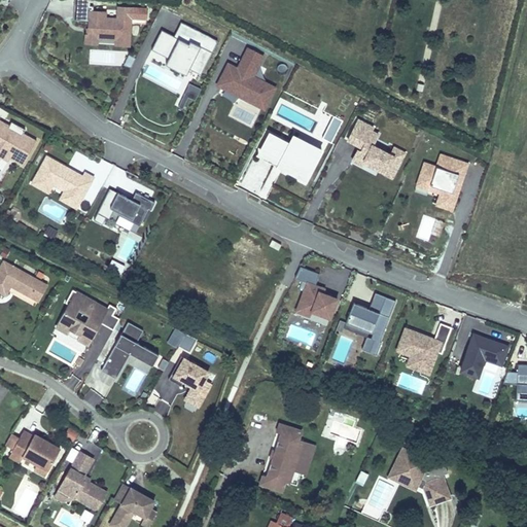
[(90,6),(74,5),(73,21),(90,22),(89,34),(85,34),(85,43),(97,44),(98,35),(116,36),(116,40),(130,41),(132,9),(118,8),(117,20),(105,19),(105,13),(93,12),(94,7),(90,6)]
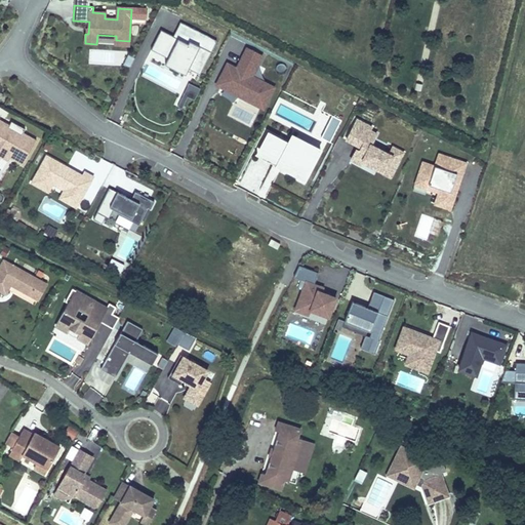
[(199,75),(216,41),(180,23),(172,37),(161,31),(151,50),(168,58),(165,65),(185,75),(188,69),(199,75)]
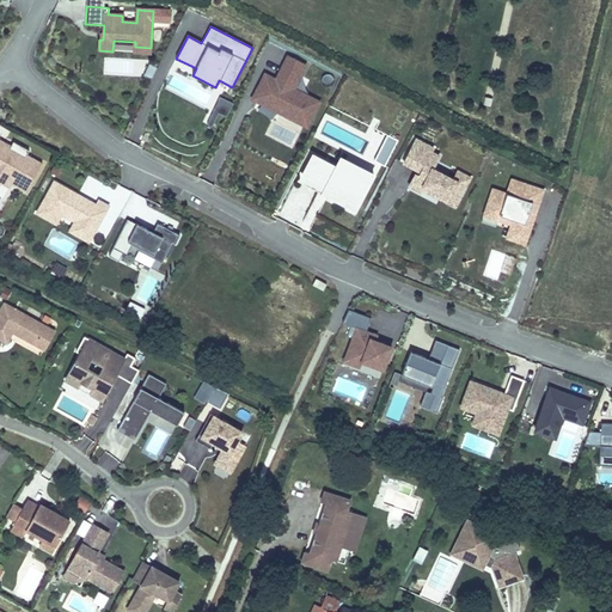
[(265,75),(254,99),(262,104),(269,104),(281,110),(279,112),(307,127),(319,104),(293,91),(305,67),(288,59),(279,75),(283,78),(280,84),(276,81),(265,75)]
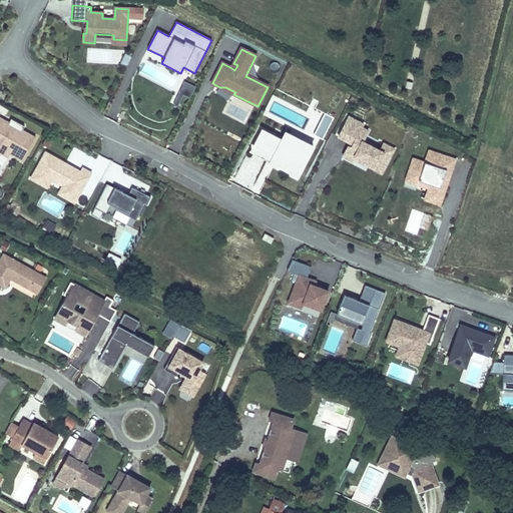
[(127,66),(132,56),(125,53),(120,63),(127,66)]
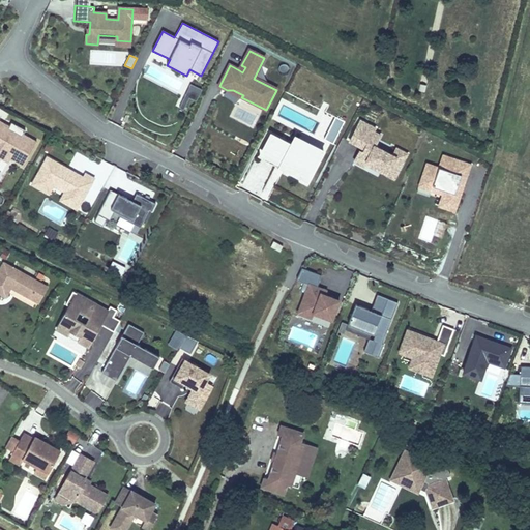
[(202,90),(190,85),(179,108),(183,110),(189,98),(197,101),(202,90)]
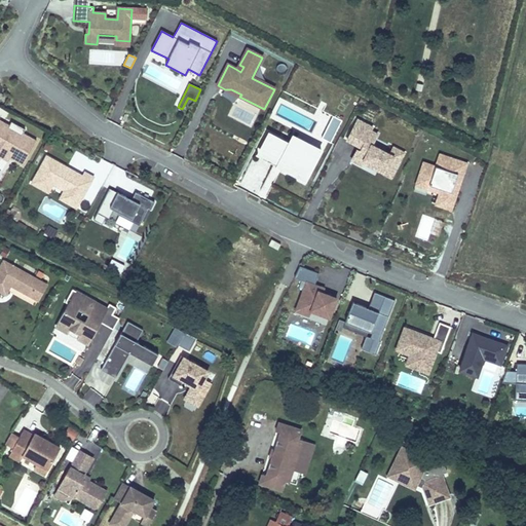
[(331,144),(343,121),(333,116),(322,139),(331,144)]
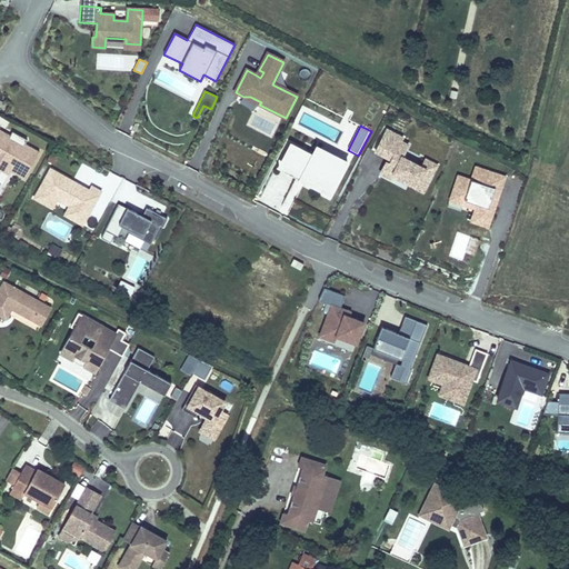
[(11,136),(0,130),(0,160),(11,167),(10,169),(26,178),(40,152),(25,145),(23,147),(9,139),(11,136)]
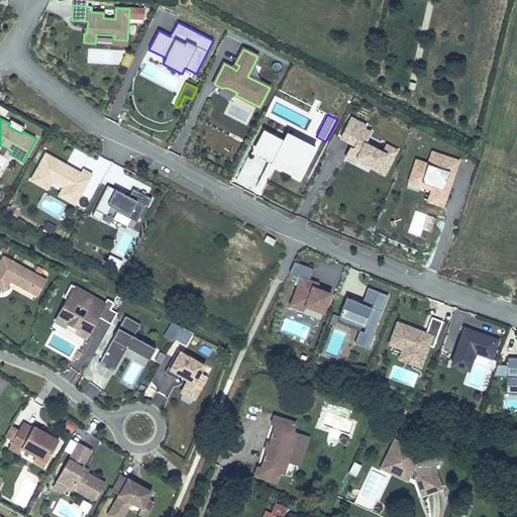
[(351,147),(346,158),(355,163),(356,161),(358,158),(374,166),(372,168),(385,175),(398,150),(387,145),(384,152),(366,142),(371,132),(365,129),(367,125),(352,118),(341,138),(353,144),(355,145),(353,149),(351,147)]
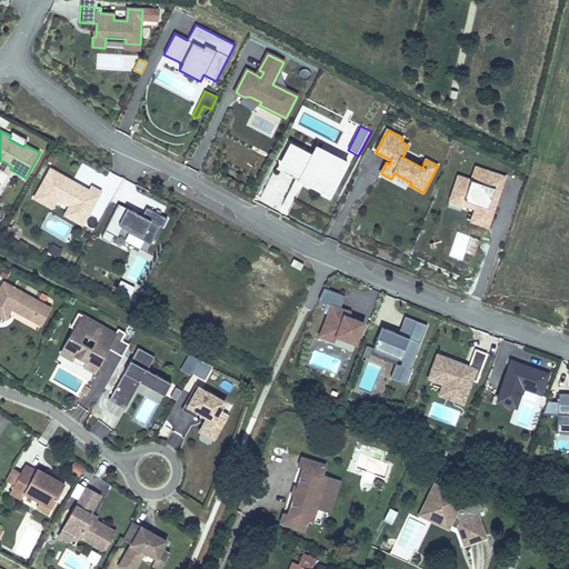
[(278,170),(298,180),(311,155),(291,145),(278,170)]
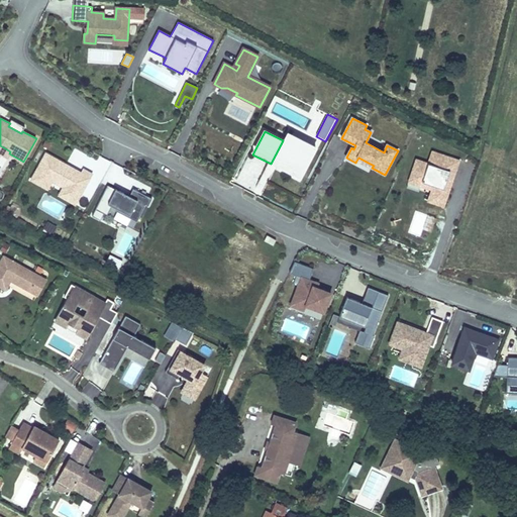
[(271,166),(301,182),(318,148),(287,132),(283,140),(271,164),(271,166)]
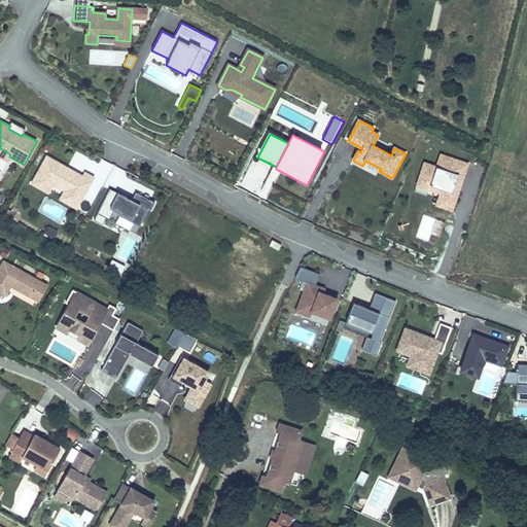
[(0,156),(7,161),(9,156),(10,154),(0,148),(0,156)]
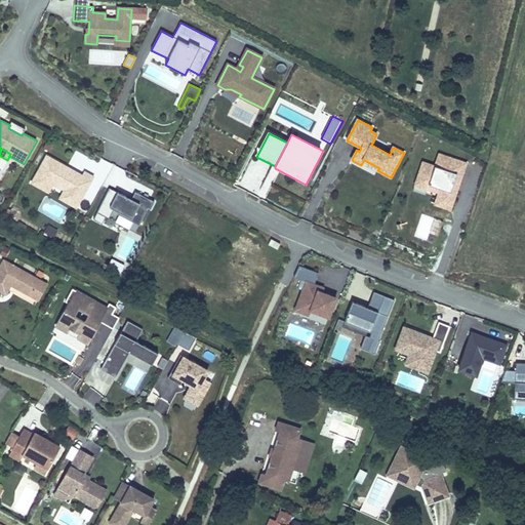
[(415,185),(439,193),(435,204),(451,209),(467,163),(439,153),(435,166),(423,162),(415,185)]
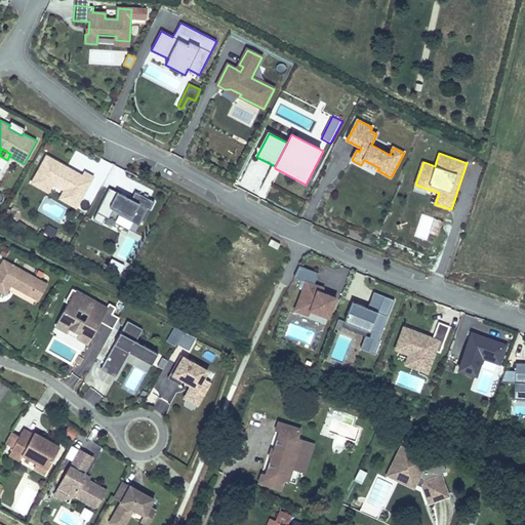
[(47,156),(32,183),(48,192),(52,184),(64,190),(81,199),(93,176),(84,171),(82,175),(77,172),(75,174),(63,167),(64,165),(47,156)]
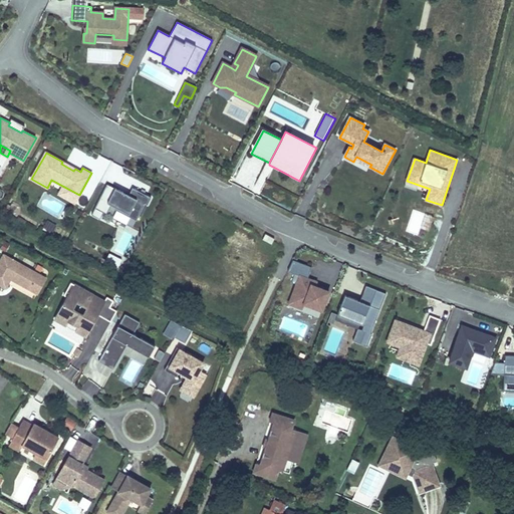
[(354,160),(369,167),(371,165),(356,157),(354,160)]
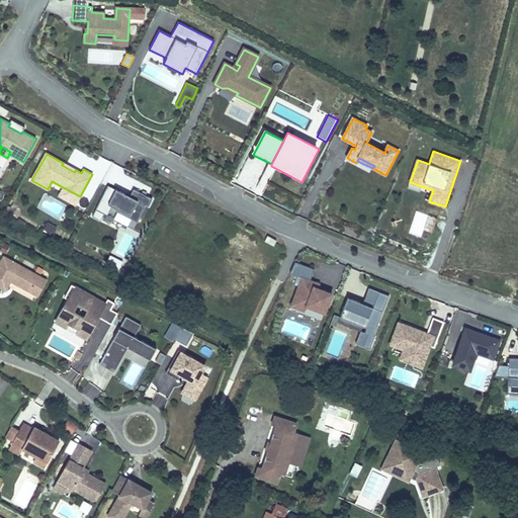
[(76,170),(63,163),(62,165),(74,172),(76,170)]
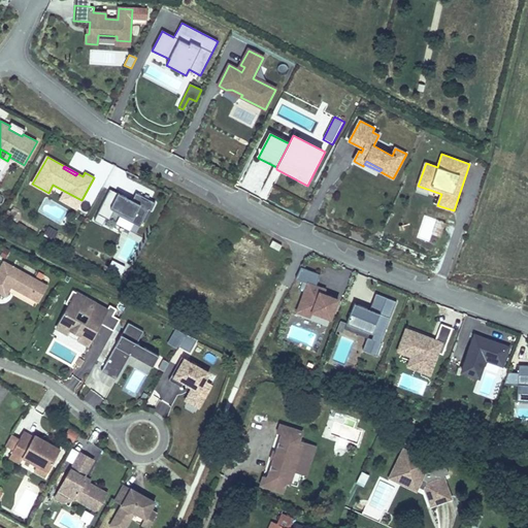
[(118,193),(110,189),(94,220),(103,225),(106,218),(109,219),(114,209),(120,212),(119,215),(140,226),(149,208),(152,210),(156,202),(136,193),(132,200),(118,193)]
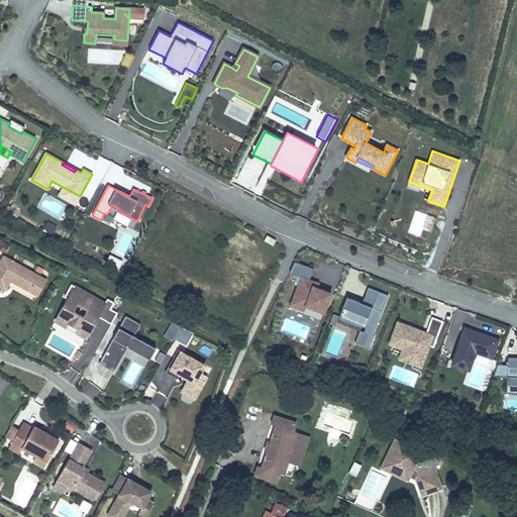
[(63,187),(59,195),(75,204),(80,196),(63,187)]
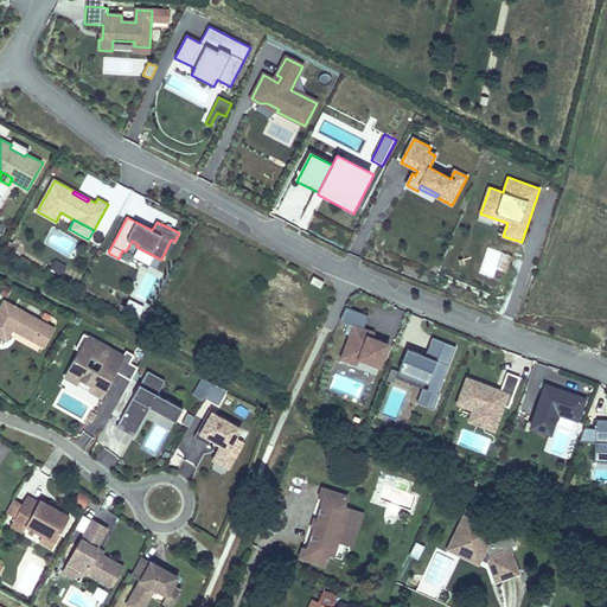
[(64,275),(66,264),(56,261),(52,270),(64,275)]
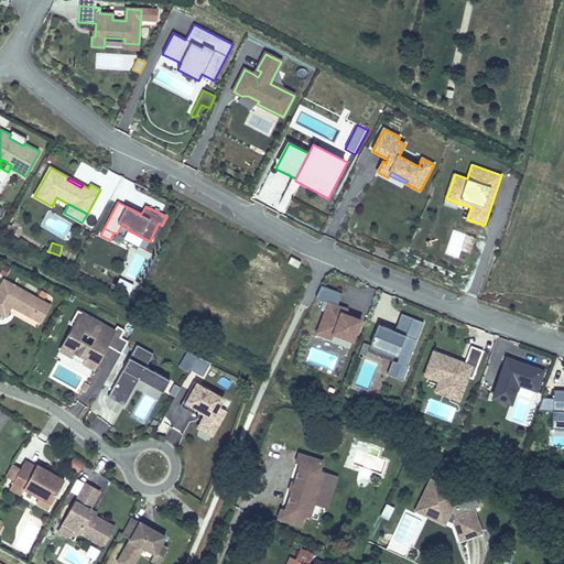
[(291,255),(288,261),(297,267),(301,260),(291,255)]
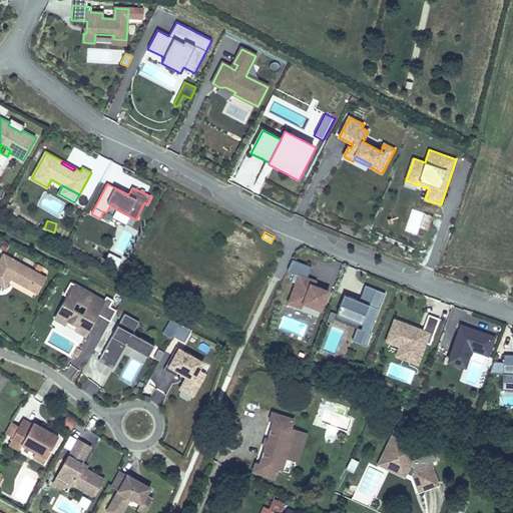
[(10,242),(4,239),(0,247),(5,251),(10,242)]
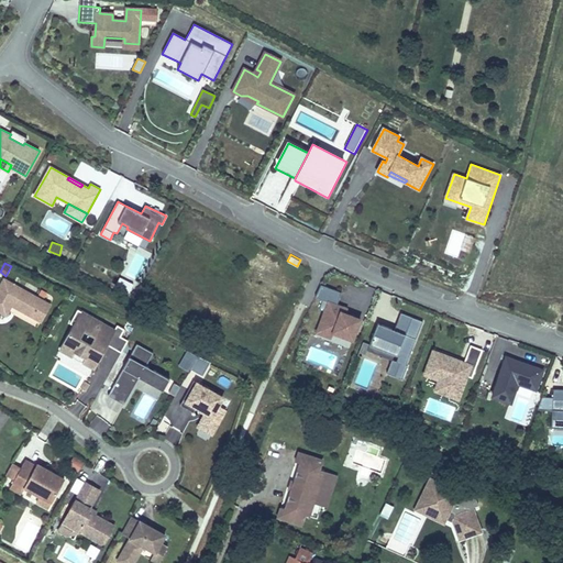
[(133,284),(120,276),(116,285),(129,291),(133,284)]
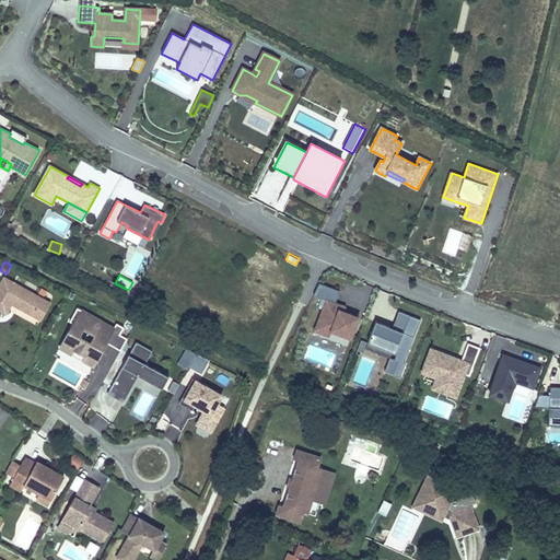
[(19,304),(16,307),(34,317),(44,299),(3,276),(0,281),(0,311),(7,315),(12,305),(14,302),(19,304)]
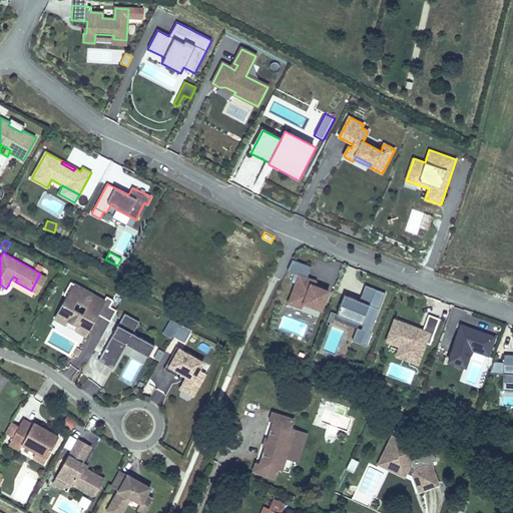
[(313,267),(294,260),(289,271),(295,274),(292,282),(297,284),(290,303),(303,308),(305,303),(322,310),(330,292),(316,286),(312,285),(314,280),(308,278),(313,267)]
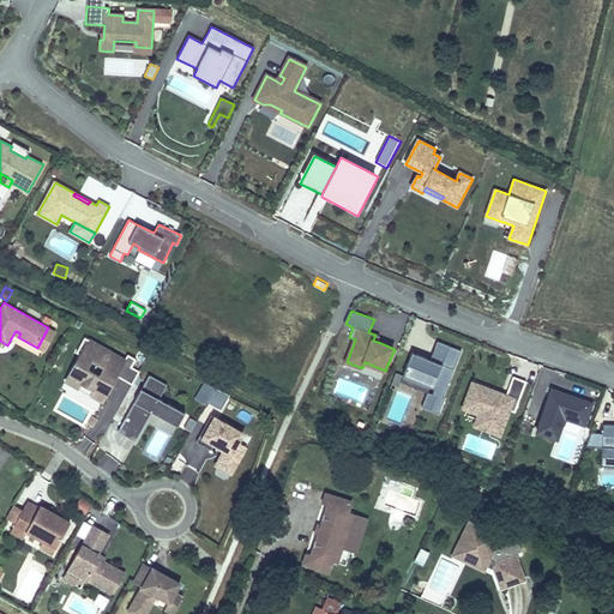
[(56,331),(48,327),(37,348),(44,351),(56,331)]
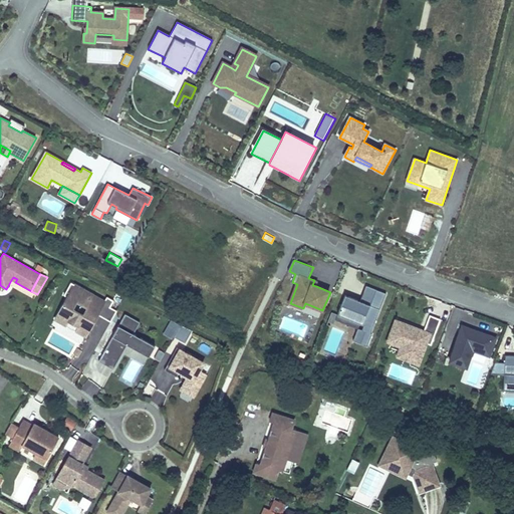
[(78,326),(75,330),(85,336),(90,326),(91,325),(91,324),(91,323),(90,323),(94,317),(95,318),(97,314),(110,321),(116,310),(110,307),(113,300),(106,296),(103,303),(70,284),(64,295),(67,297),(55,319),(66,325),(68,321),(78,326)]
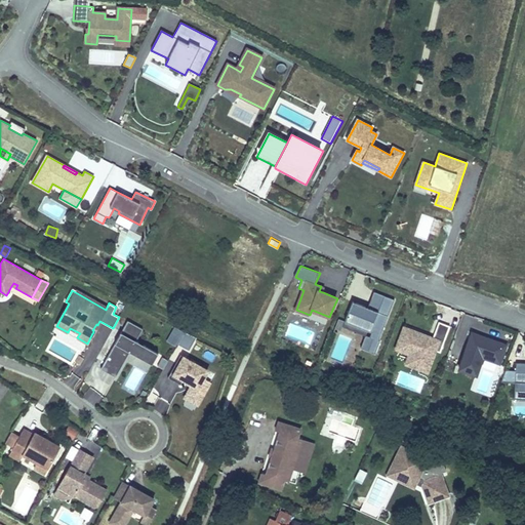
[(378,292),(373,290),(367,307),(366,309),(371,311),(378,292)]
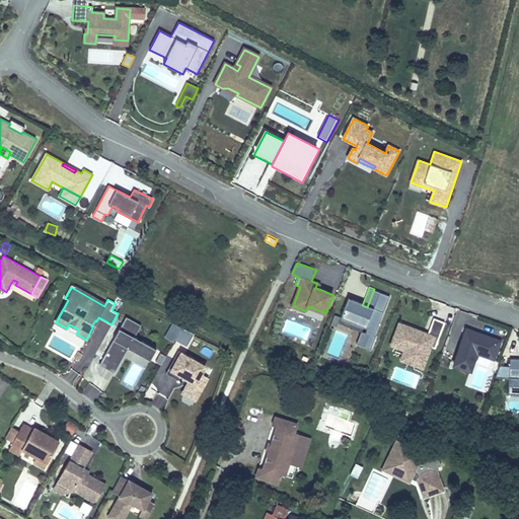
[(363,303),(349,298),(341,317),(372,329),(370,335),(366,332),(361,345),(375,351),(380,338),(378,338),(394,297),(374,289),(367,307),(362,305),(363,303)]
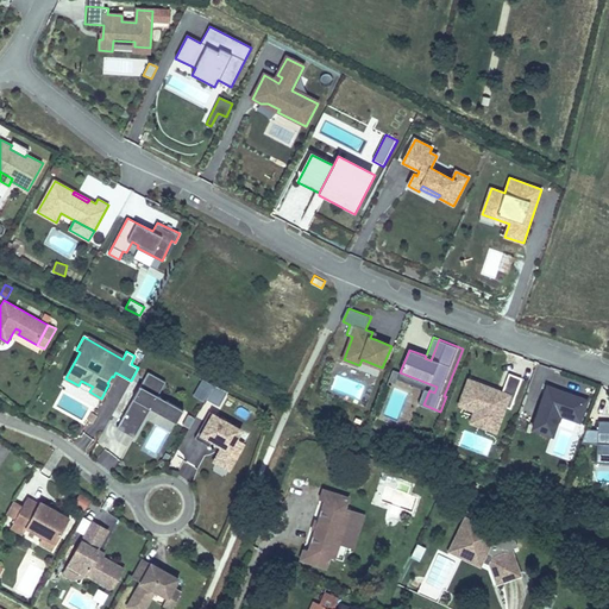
[(162,415),(170,402),(158,395),(165,382),(149,371),(117,427),(135,438),(151,408),(162,415)]
